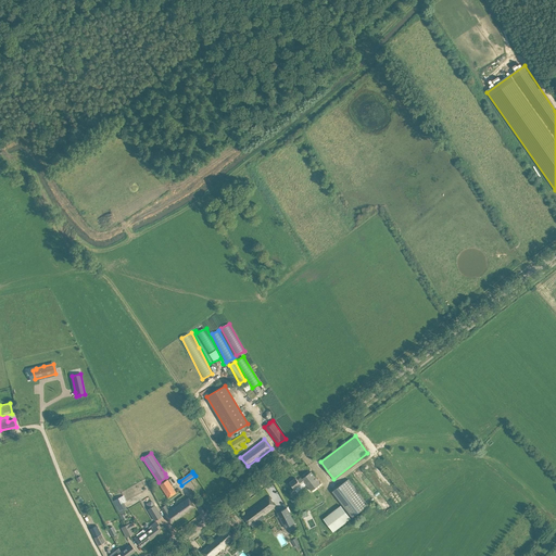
[(311,471),(308,474),(302,479),(301,477),(298,480),(295,478),(290,483),(294,489),(304,482),(311,491),(320,483),(311,471)]
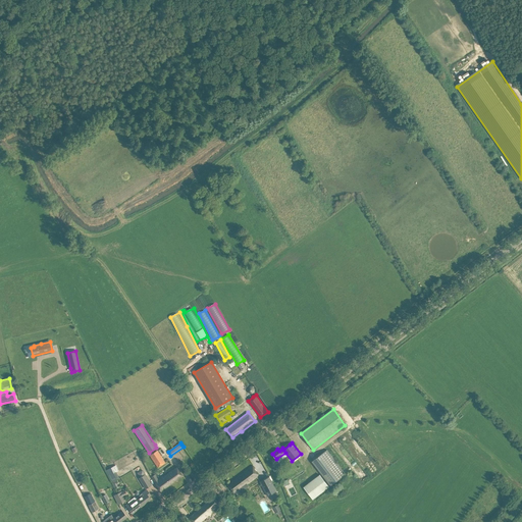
[(315,458),(312,461),(331,485),(346,474),(326,450),(324,452),(325,453),(317,460),(315,458)]
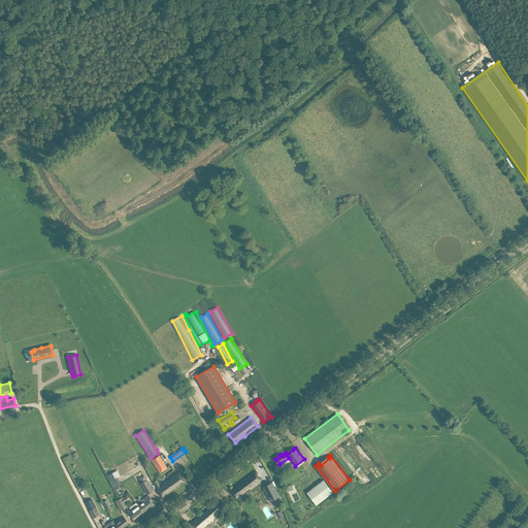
[(159,456),(152,460),(160,473),(167,468),(159,456)]
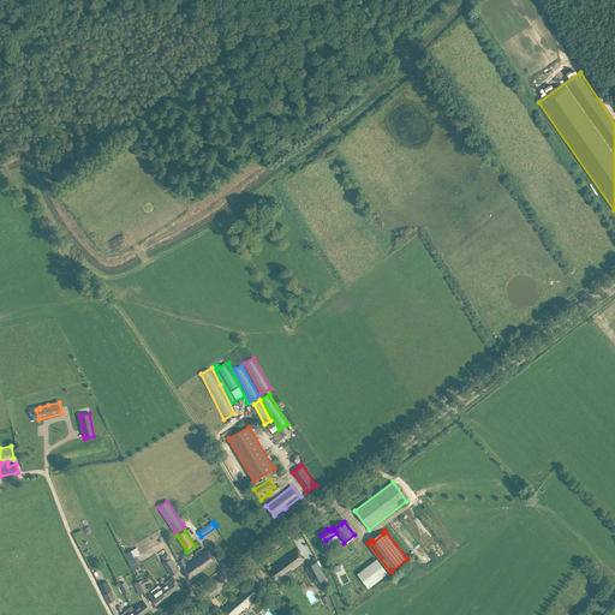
[(208,550),(196,559),(203,569),(215,561),(208,550)]
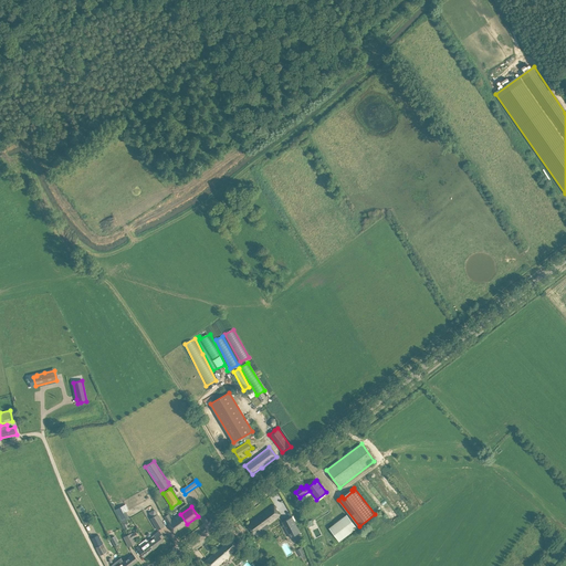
[(260,517),(248,526),(254,535),(279,517),(272,507),(259,517),(260,517)]
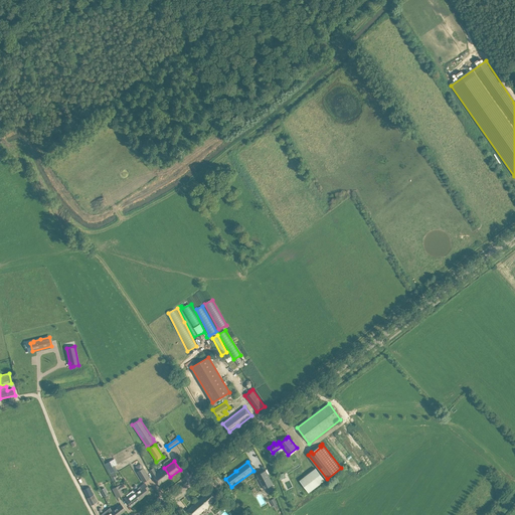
[(282,471),(276,462),(273,465),(279,473),(282,471)]
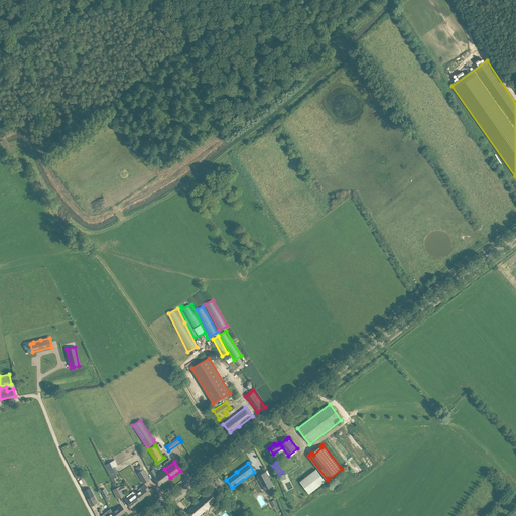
[(131,469),(126,472),(122,474),(126,482),(130,480),(135,478),(131,469)]
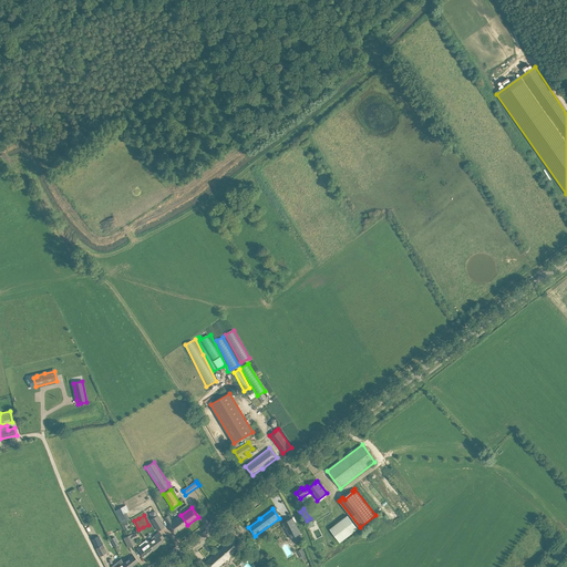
[(164,518),(175,534),(187,525),(181,515),(173,522),(168,515),(164,518)]
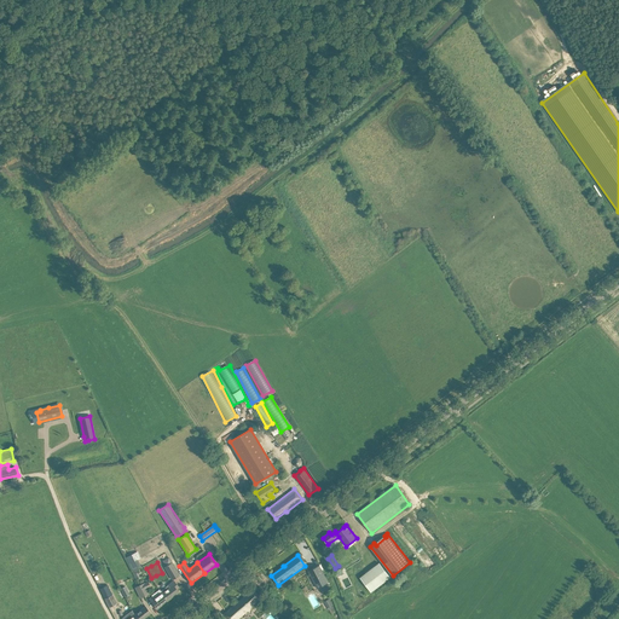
[(380,562),(360,578),(371,593),(392,577),(380,562)]
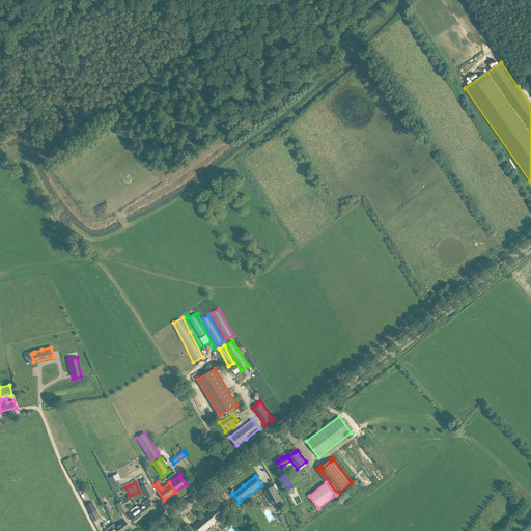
[(141,486),(148,497),(154,494),(147,483),(141,486)]
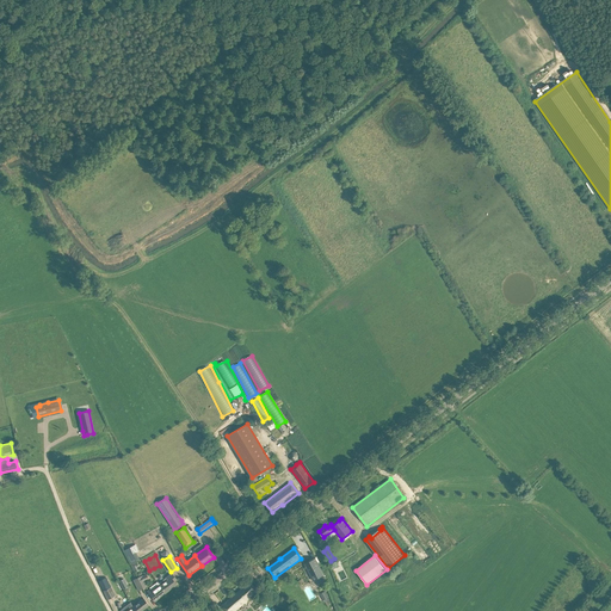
[(323,574),(315,557),(304,563),(313,580),(323,574)]
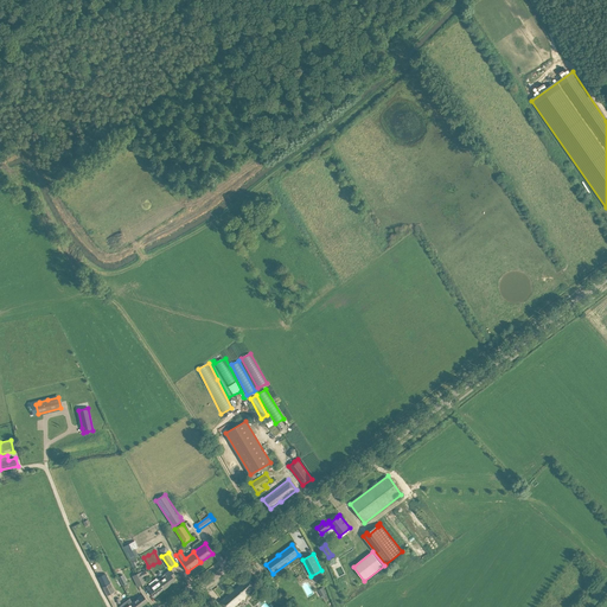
[(159,581),(164,589),(176,581),(174,580),(173,577),(176,575),(171,569),(165,574),(158,580),(159,581)]
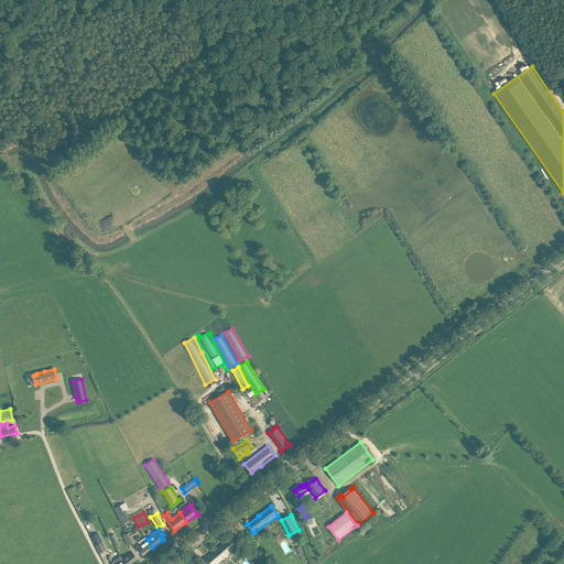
[(127,534),(128,538),(131,544),(136,542),(133,538),(137,535),(134,531),(131,532),(127,534)]
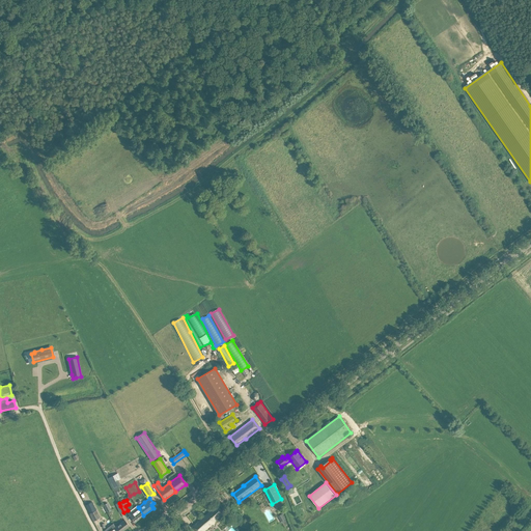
[(225,513),(218,505),(193,526),(197,530),(204,530),(216,522),(225,513)]
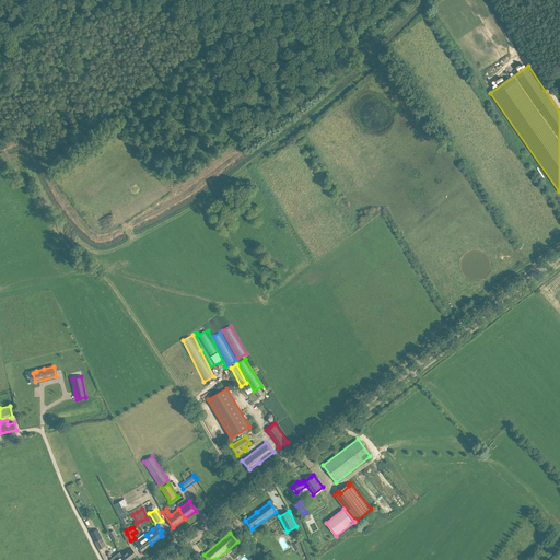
[(136,543),(142,550),(151,544),(147,536),(143,539),(141,536),(137,539),(138,540),(136,543)]
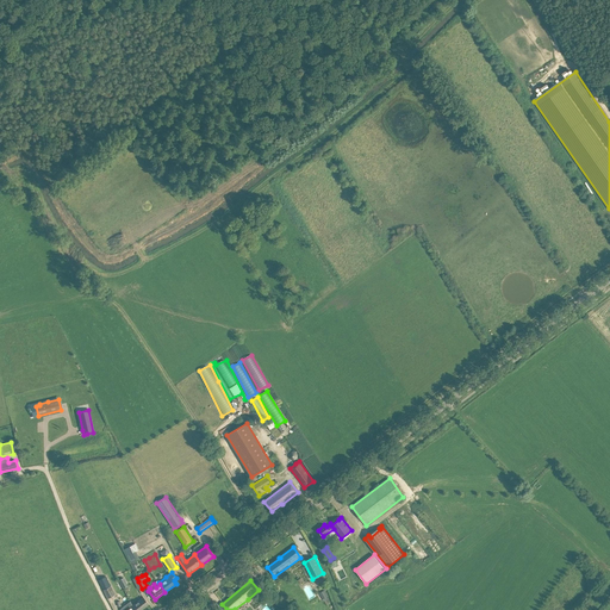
[(110,586),(103,590),(107,598),(114,595),(110,586)]
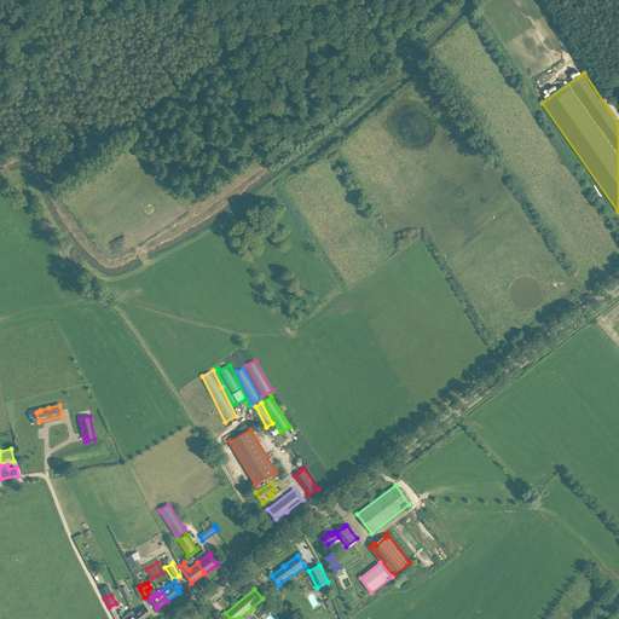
[(145,606),(134,614),(138,618),(143,618),(150,613),(145,606)]
